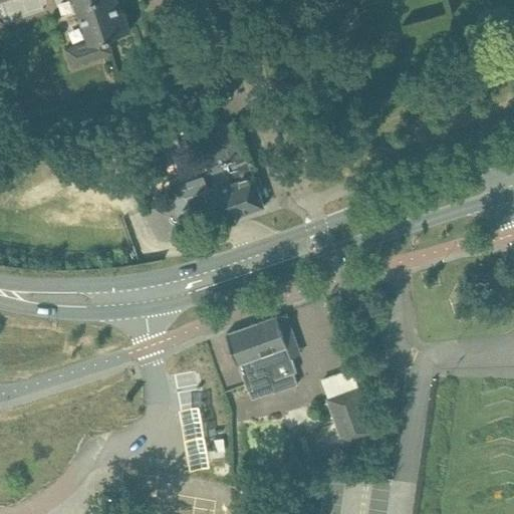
[(124,12),(121,13),(117,0),(74,0),(88,44),(69,49),(74,65),(112,54),(107,37),(130,30),(124,12)]
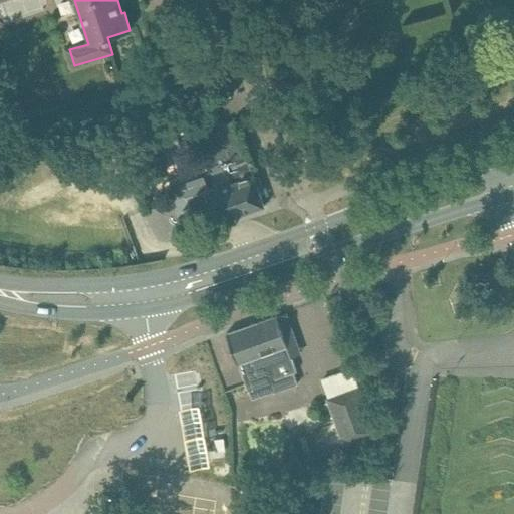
[(353,18),(346,0),(334,0),(343,22),(353,18)]
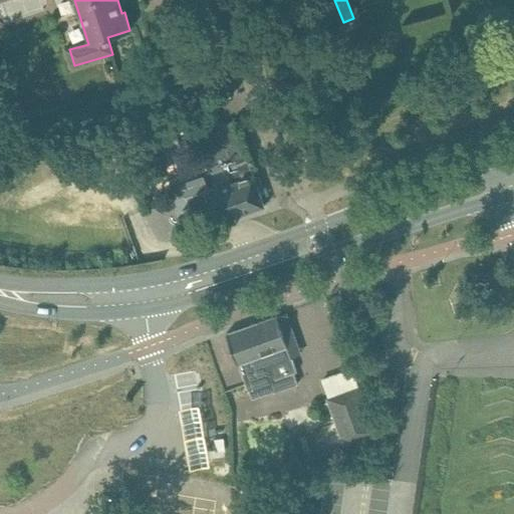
[(132,132),(141,157),(178,143),(170,118),(132,132)]
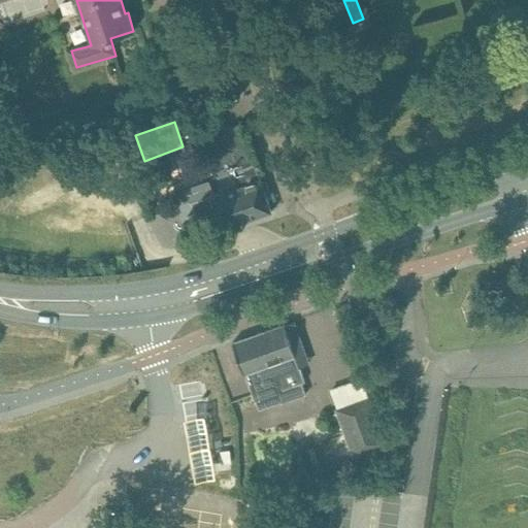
[(239,222),(271,211),(240,124),(209,134),(215,150),(211,151),(224,188),(212,192),(208,179),(174,191),(186,226),(212,217),(217,227),(224,225),(225,231),(241,226),(239,222)]
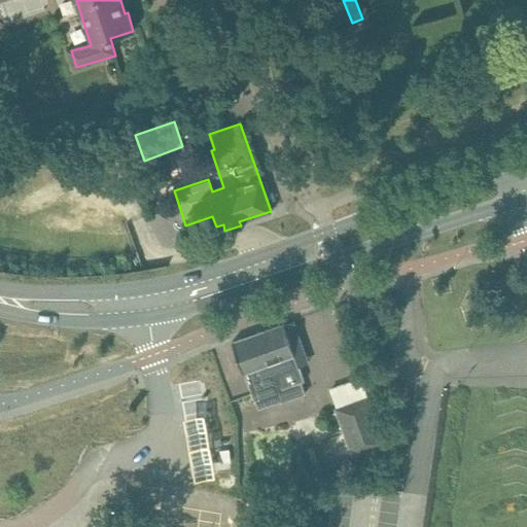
[(283,323),(232,342),(243,374),(244,373),(253,398),(253,400),(255,400),(258,409),(279,401),(304,392),(301,382),(304,381),(299,366),(297,364),(283,323)]
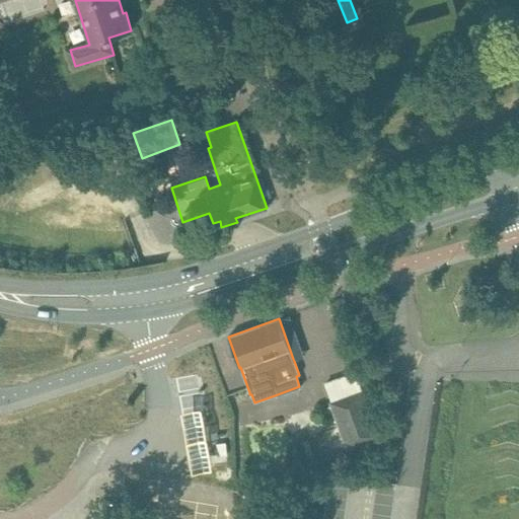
[(347,447),(376,437),(355,372),(324,383),(347,447)]
